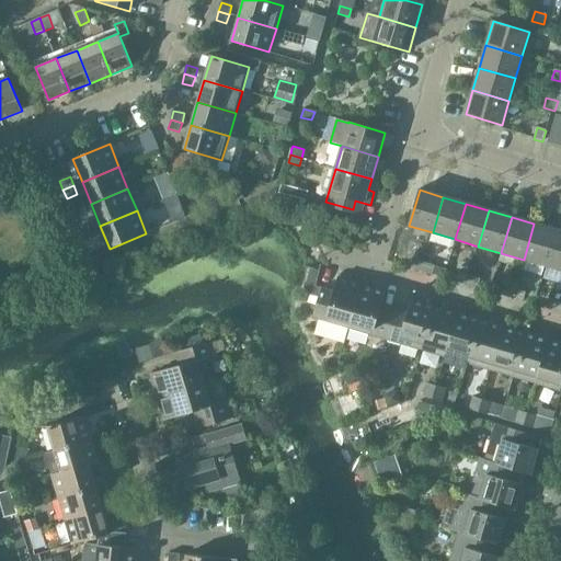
[(77,225),(81,233),(91,229),(88,220),(77,225)]
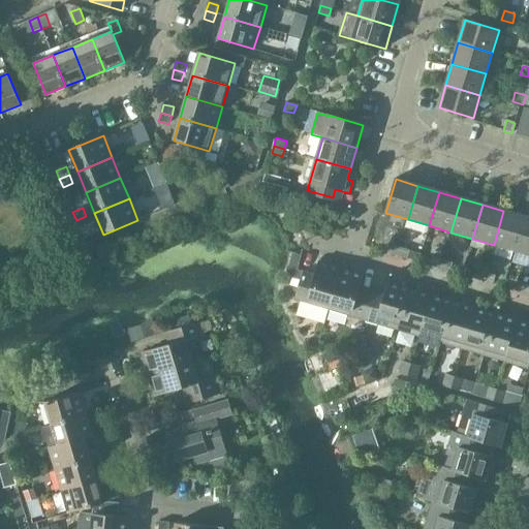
[(494,245),(515,251),(525,217),(503,211),(494,245)]
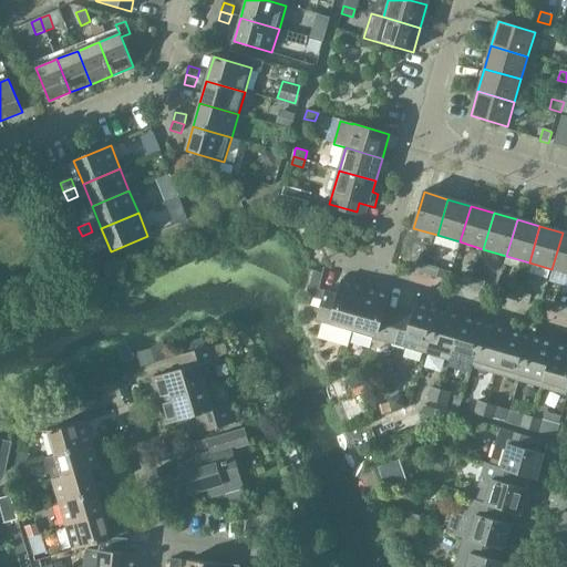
[(82,236),(85,245),(96,240),(92,232),(82,236)]
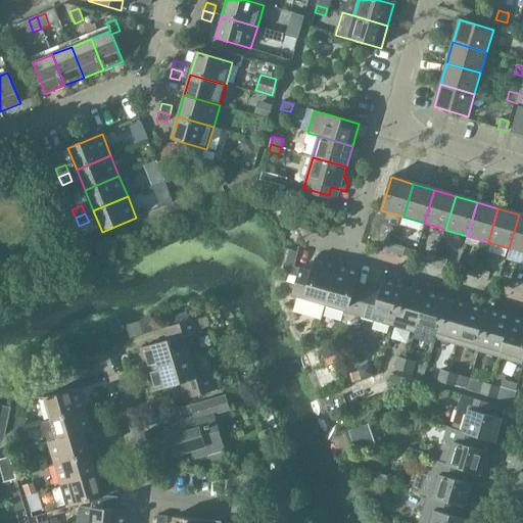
[(522,216),(519,215),(509,248),(522,251),(522,216)]
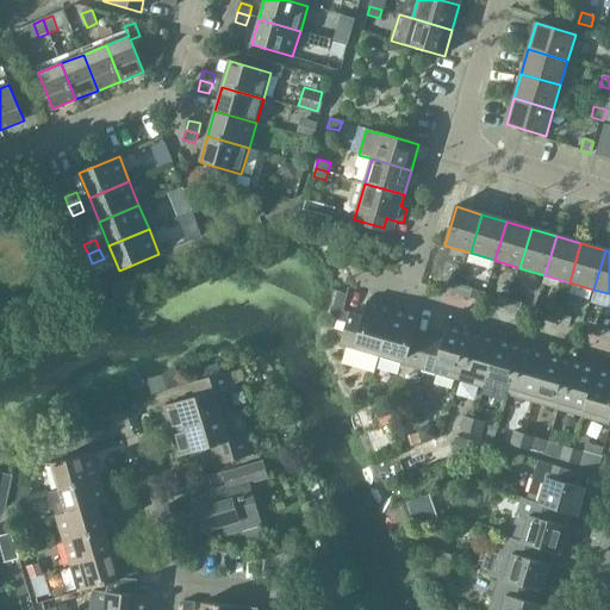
[(446,292),(458,296),(461,286),(449,282),(446,292)]
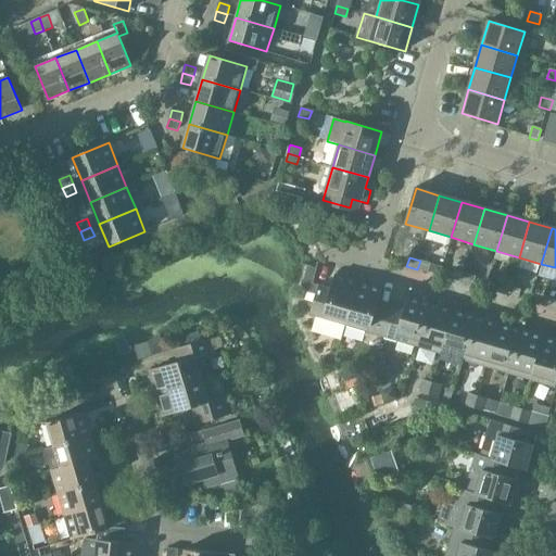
[(417,269),(429,273),(431,264),(420,261),(417,269)]
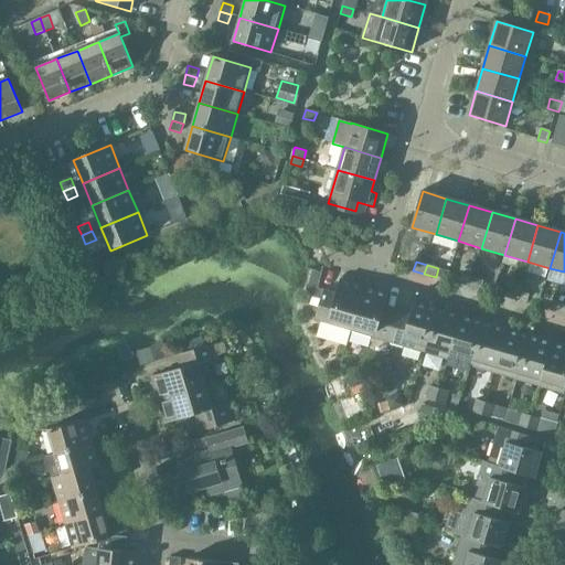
[(459,285),(470,288),(472,278),(461,275),(459,285)]
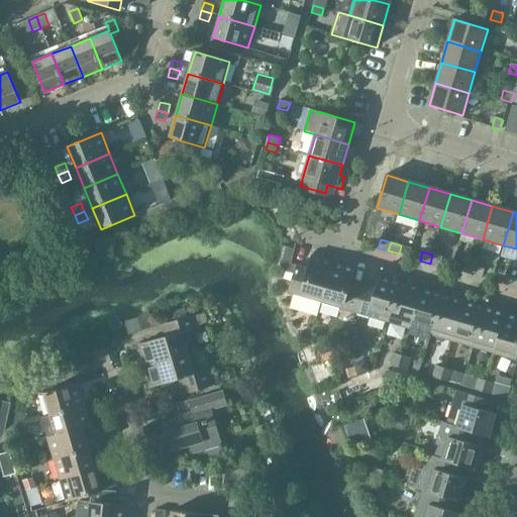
[(430,264),(440,267),(442,257),(432,254),(430,264)]
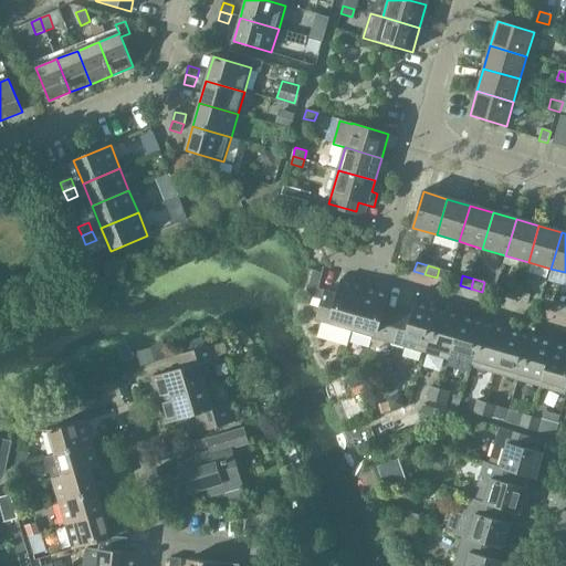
[(315,321),(352,332),(365,287),(341,281),(336,295),(324,291),(315,321)]
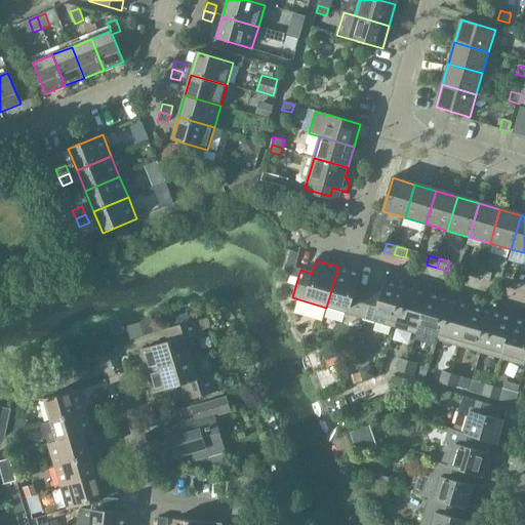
[(326,308),(361,318),(369,290),(357,287),(361,273),(338,267),(326,308)]
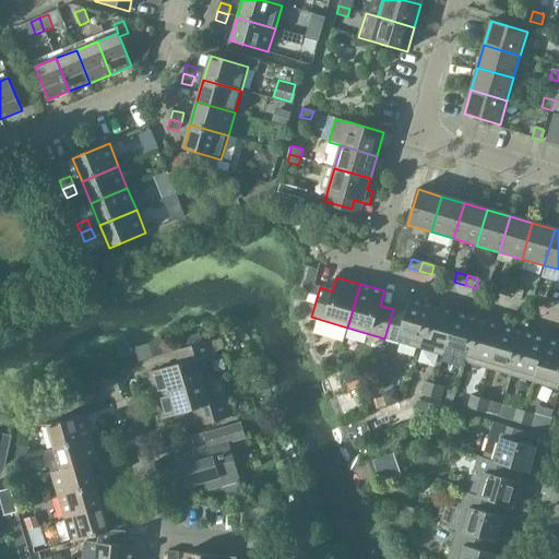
[(499,295),(510,298),(513,288),(502,285),(499,295)]
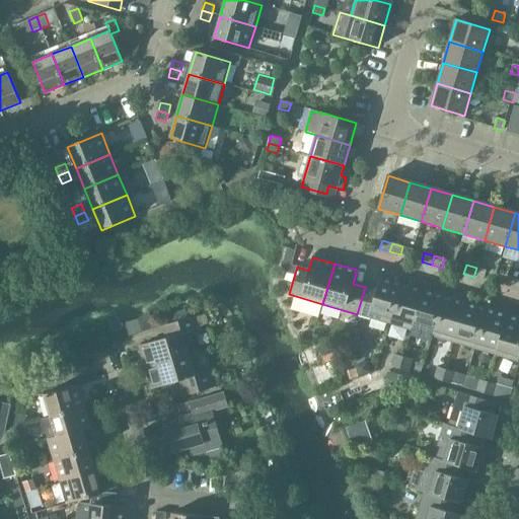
[(473,277),(484,280),(487,271),(476,268),(473,277)]
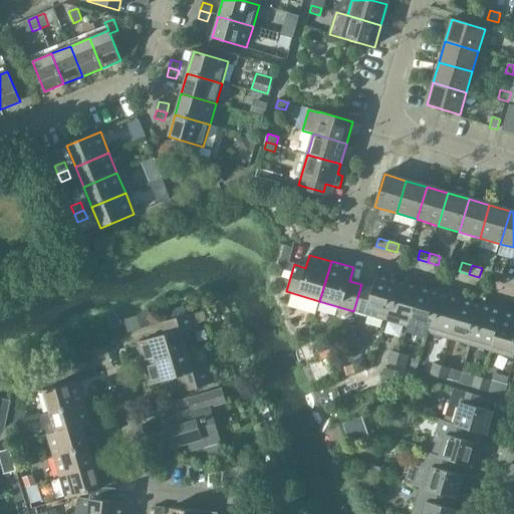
[(353,311),(387,321),(399,281),(376,274),(372,287),(361,284),(353,311)]
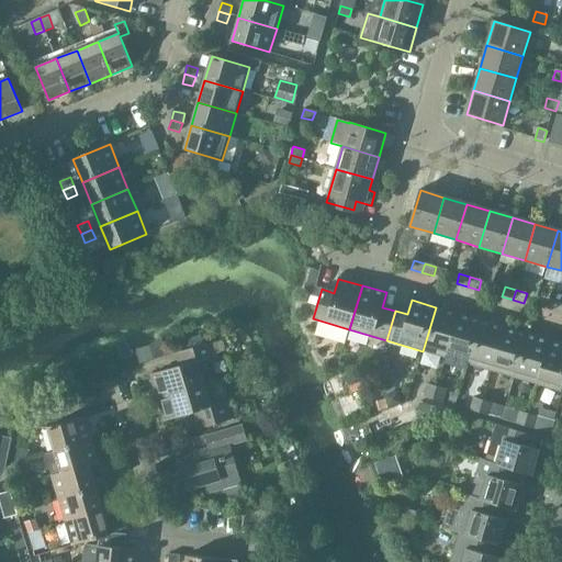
[(547,310),(559,313),(561,303),(550,300),(547,310)]
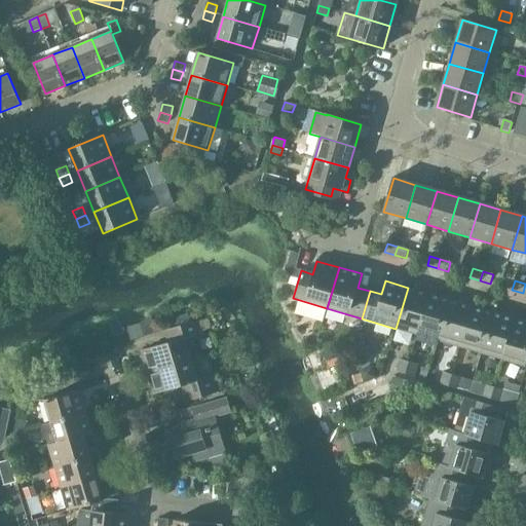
[(396,329),(417,335),(429,294),(408,288),(396,329)]
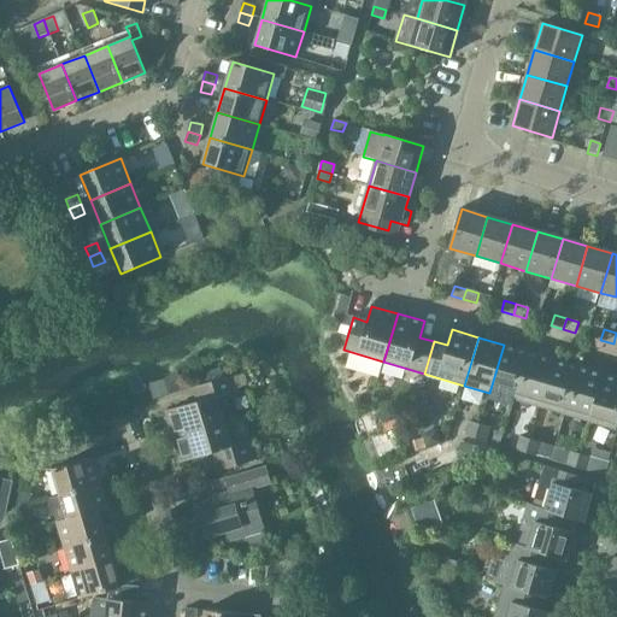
[(489,393),(515,400),(529,352),(504,345),(489,393)]
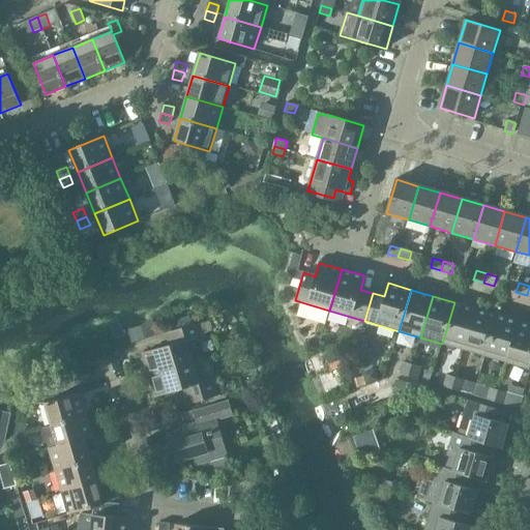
[(442,344),(464,350),(475,308),(454,302),(442,344)]
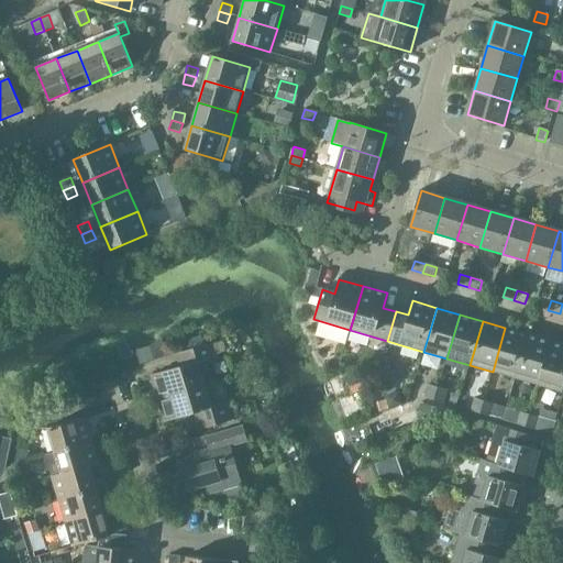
[(505,328),(493,372),(515,378),(528,334),(505,328)]
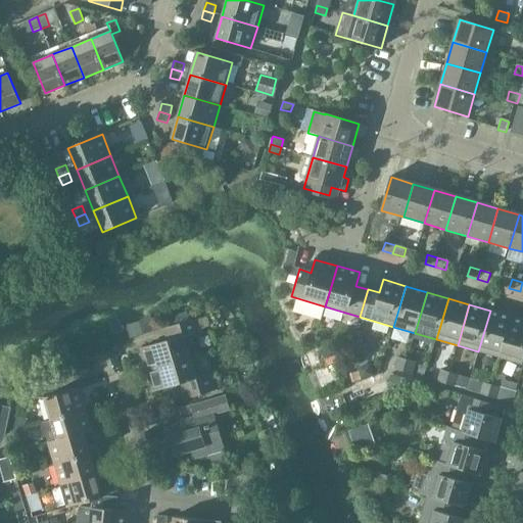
[(478,351),(500,358),(512,317),(490,311),(478,351)]
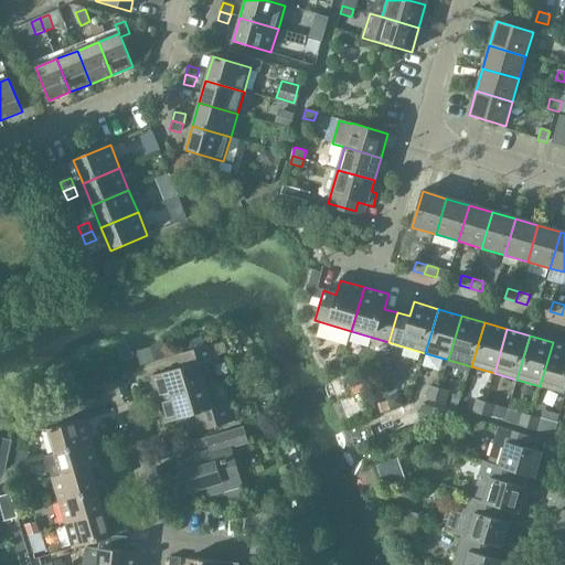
[(564,345),(553,342),(540,386),(564,394),(564,390),(564,345)]
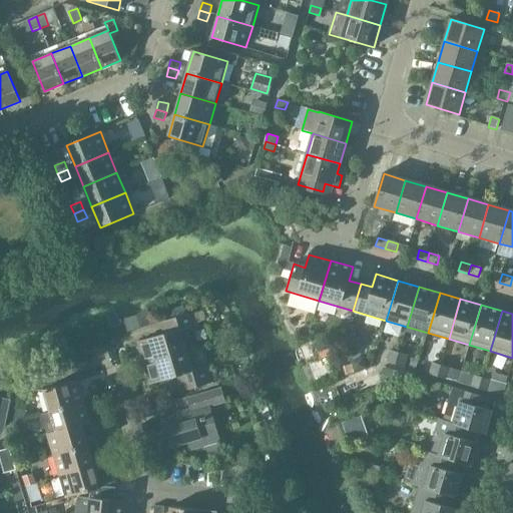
[(138,343),(144,364),(188,351),(182,331),(198,326),(195,314),(168,321),(171,333),(138,343)]
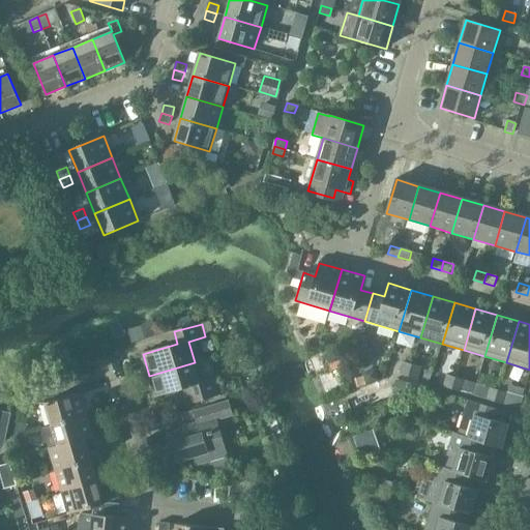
[(195,362),(149,376),(155,398),(190,387),(195,404),(223,395),(217,378),(201,383),(195,362)]
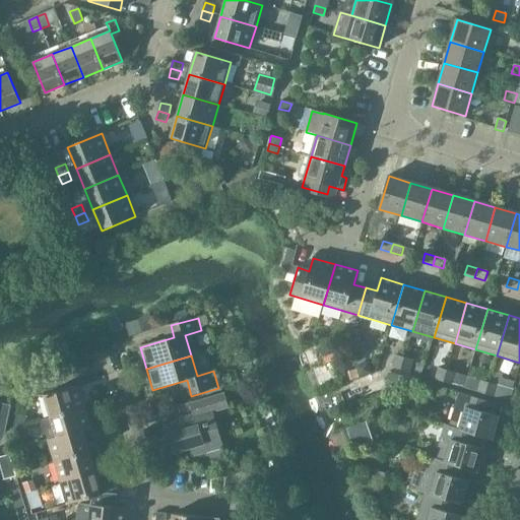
[(393,368),(400,370),(404,359),(396,355),(393,368)]
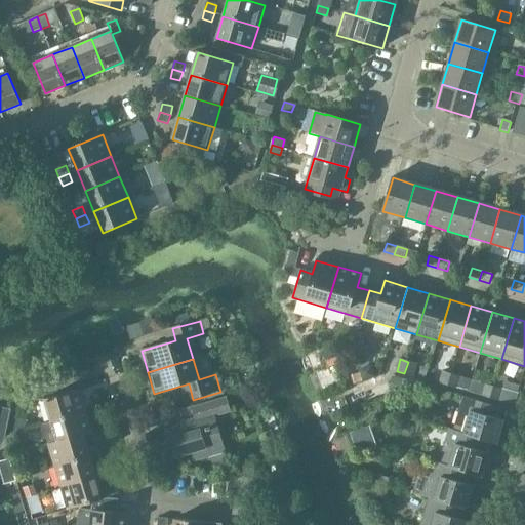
[(408,362),(404,373),(412,375),(416,364),(408,362)]
